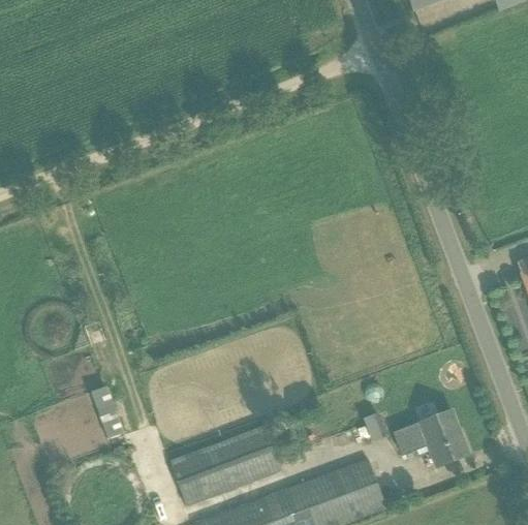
[(409,0),(413,10),(440,0),(409,0)]
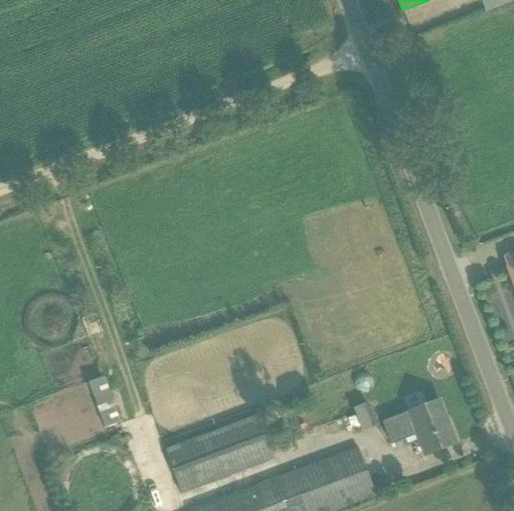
[(479,0),(482,11),(513,1),(513,0),(479,0)]
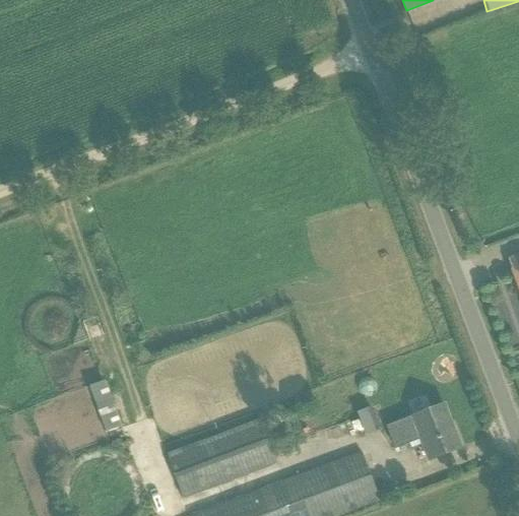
[(518,253),(508,258),(518,286),(518,253)]
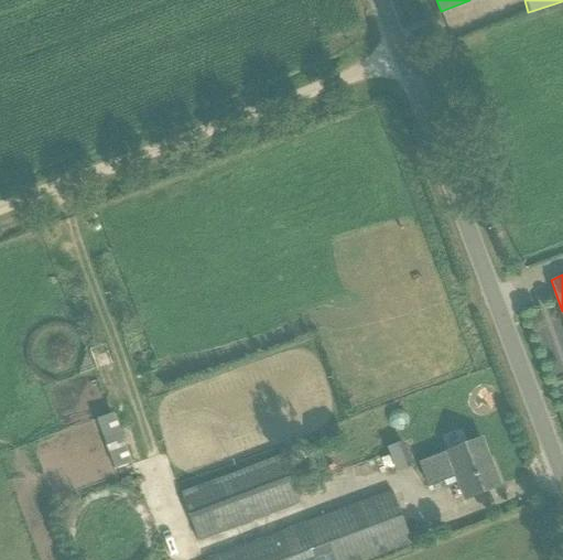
[(119,475),(134,470),(114,410),(98,416),(119,475)]
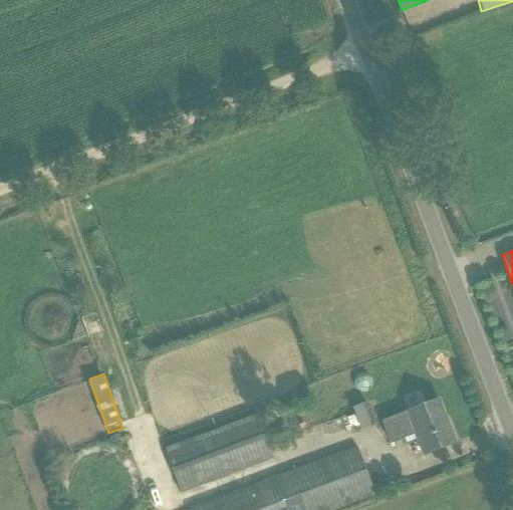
[(439,398),(381,420),(391,442),(406,437),(407,441),(416,438),(422,455),(456,442),(439,398)]
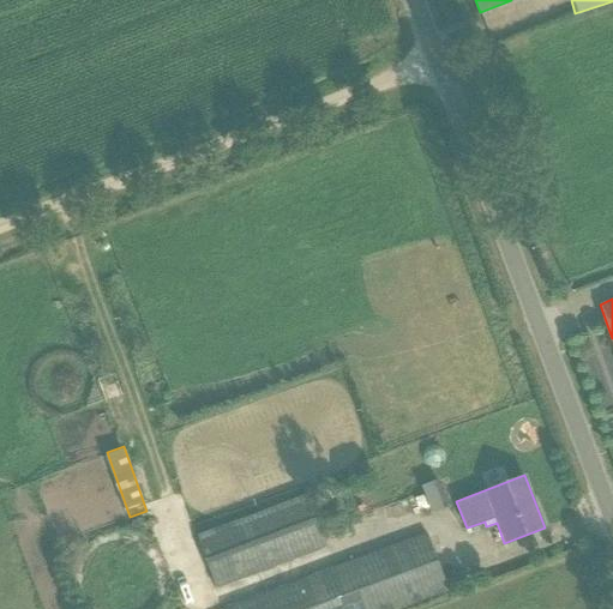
[(421,484),(432,512),(450,506),(439,478),(421,484)]
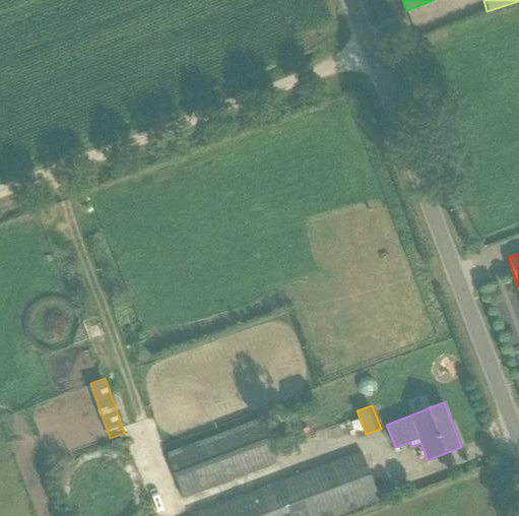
[(169,453),(184,498),(276,463),(260,416),(169,453)]
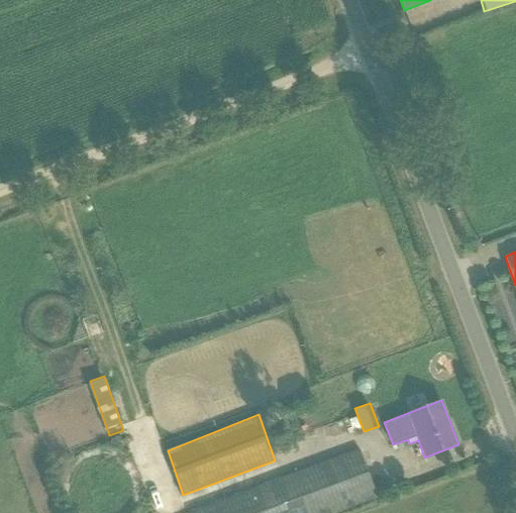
[(188,510),(189,512),(334,512),(379,497),(359,446),(188,510)]
